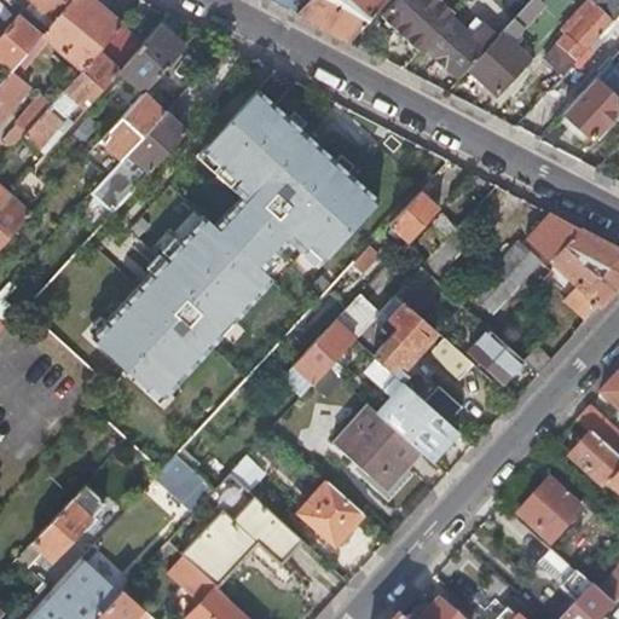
[(33,0),(56,18),(70,0),(33,0)]
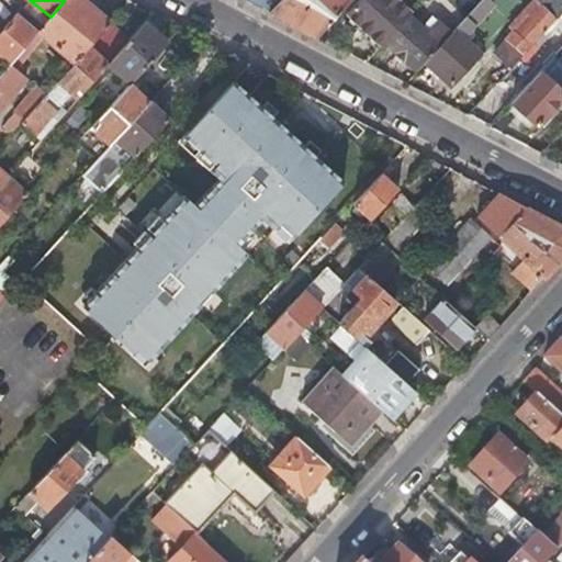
[(75,62),(89,46),(111,21),(85,0),(64,0),(51,17),(43,24),(40,30),(75,62)]
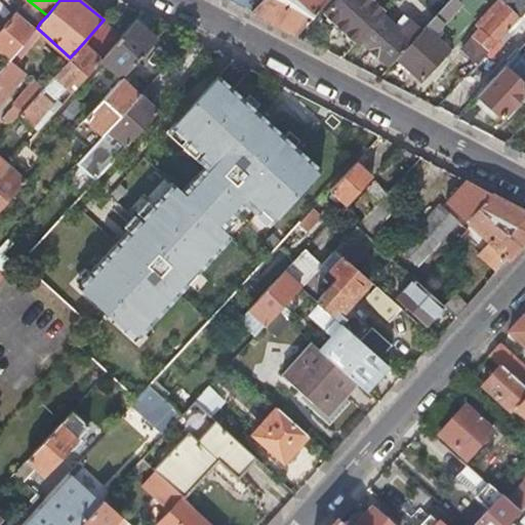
[(233,0),(251,9),(260,0),(233,0)]
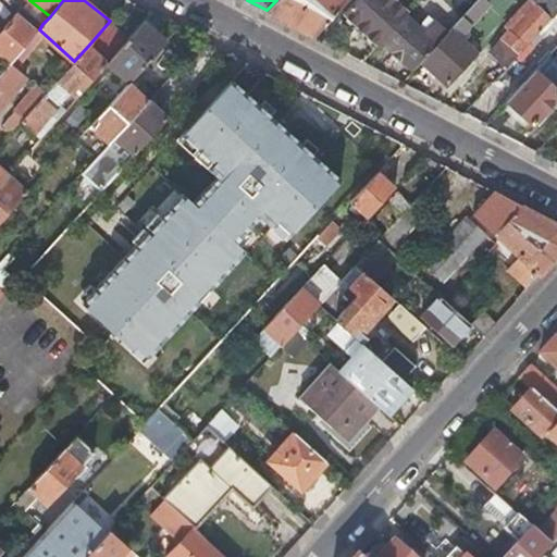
[(276,0),(267,10),(314,35),(347,0),(276,0)]
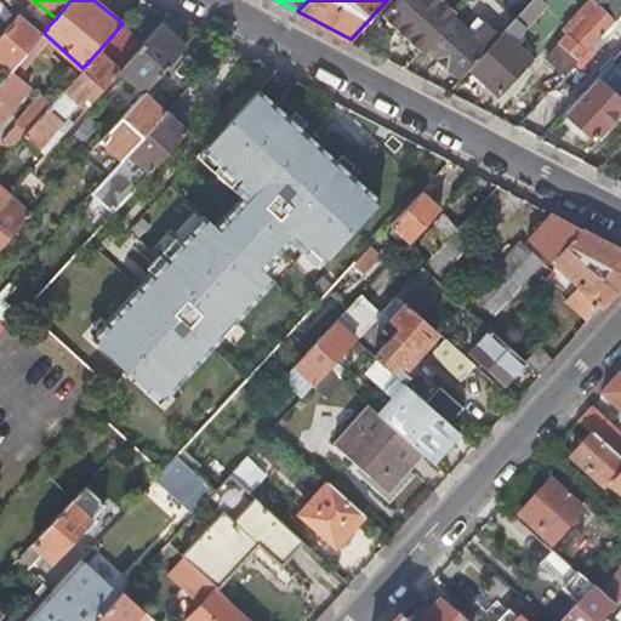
[(396,0),(382,15),(421,50),(425,46),(451,16),(455,12),(442,0),(396,0)]
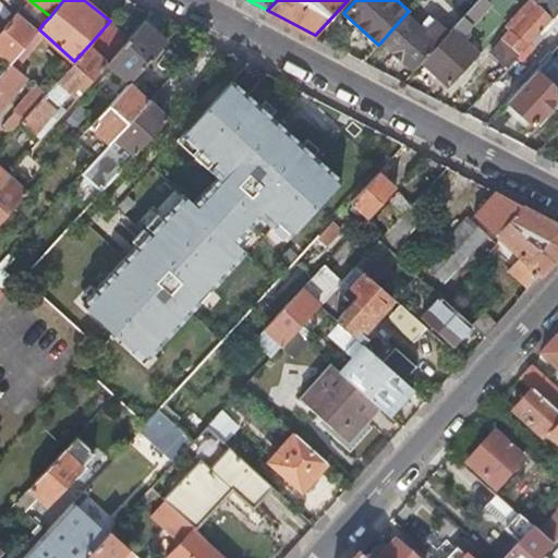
[(497,7),(488,0),(476,0),(449,31),(437,44),(422,61),(447,83),(475,52),(456,35),(477,11),(486,19),(497,7)]
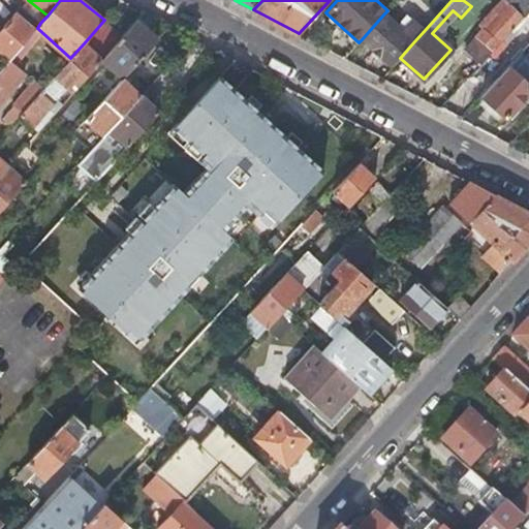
[(528,10),(528,0),(508,0),(508,1),(525,16),(528,10)]
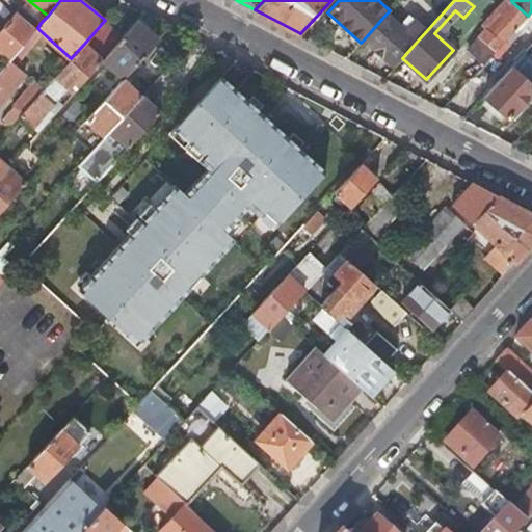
[(528,16),(511,1),(473,43),(489,57),(528,16)]
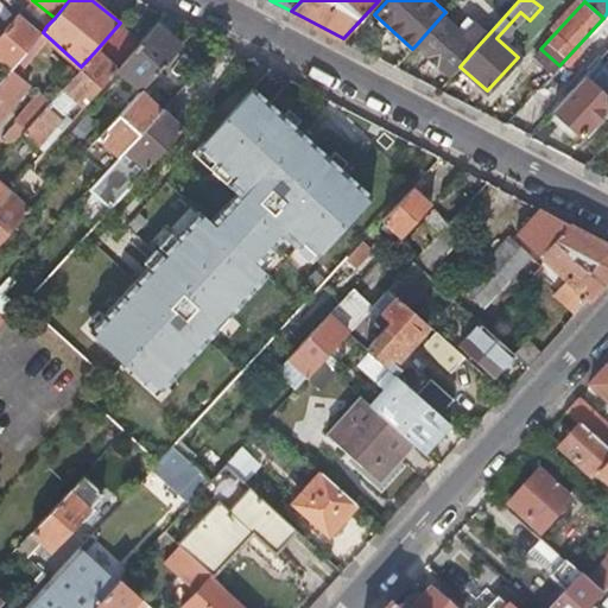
[(12,69),(43,32),(46,26),(25,7),(0,37),(0,58),(11,69),(12,69)]
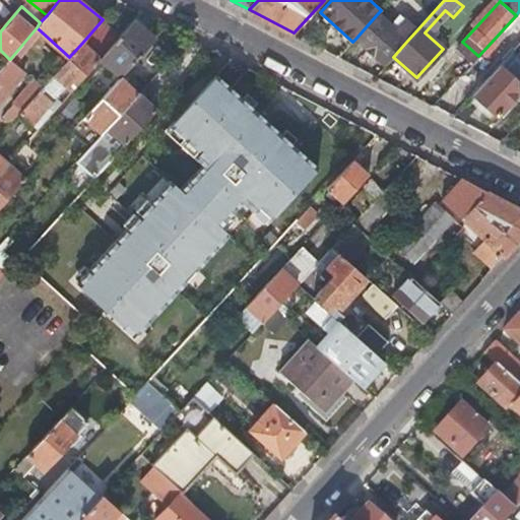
[(355,39),(385,65),(393,57),(407,41),(418,28),(405,17),(395,28),(391,25),(378,13),(355,39)]
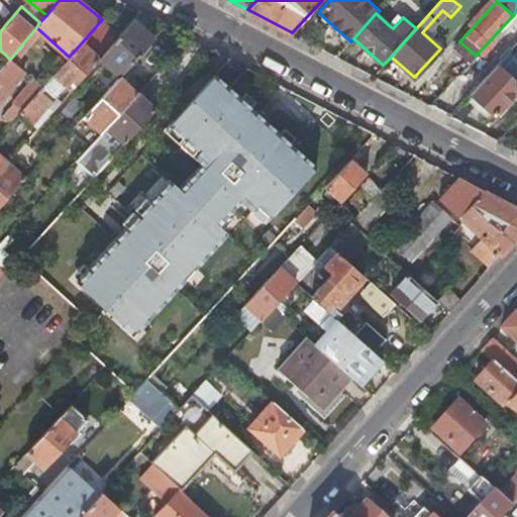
[(403,17),(399,14),(389,25),(393,28),(403,17)]
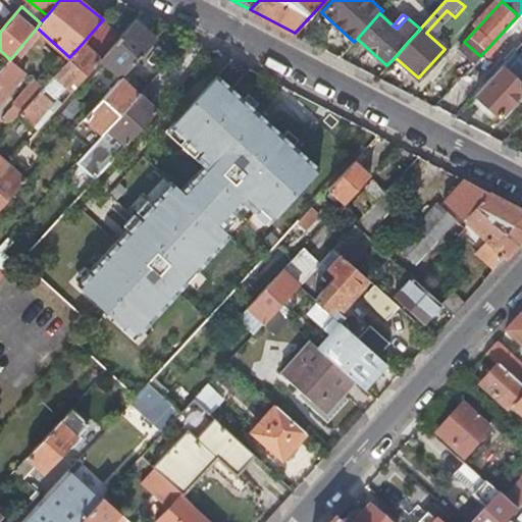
[(100,59),(121,77),(156,40),(135,21),(100,59)]
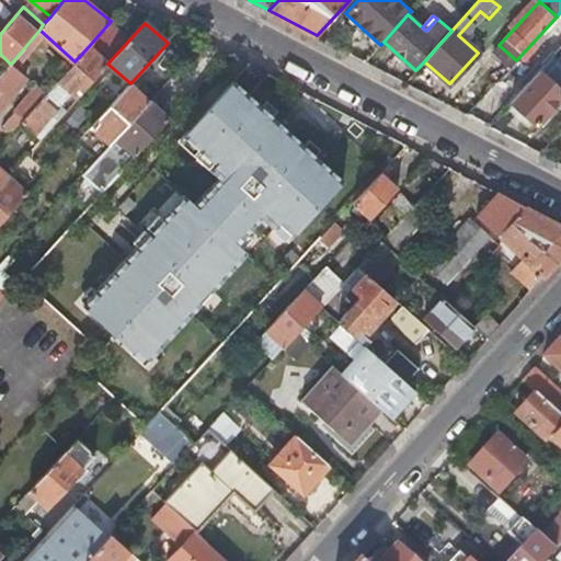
[(560,86),(560,84),(560,39),(538,66),(560,86)]
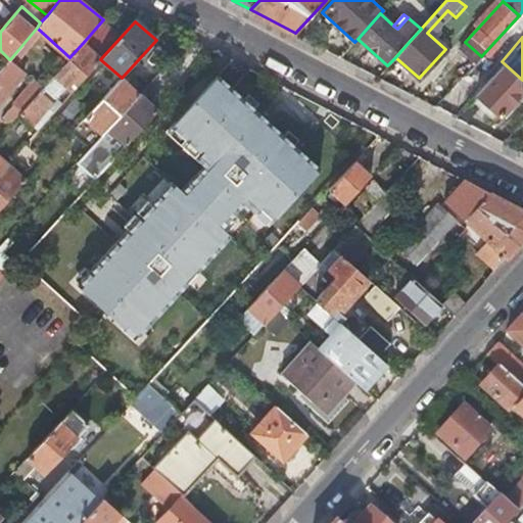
[(73,91),(100,59),(83,43),(69,57),(55,75),(73,91)]
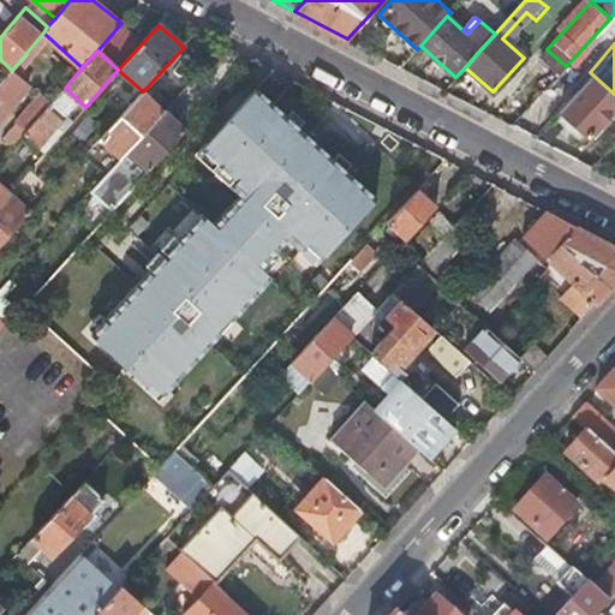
[(0,121),(30,85),(12,70),(11,70),(0,82),(0,121)]
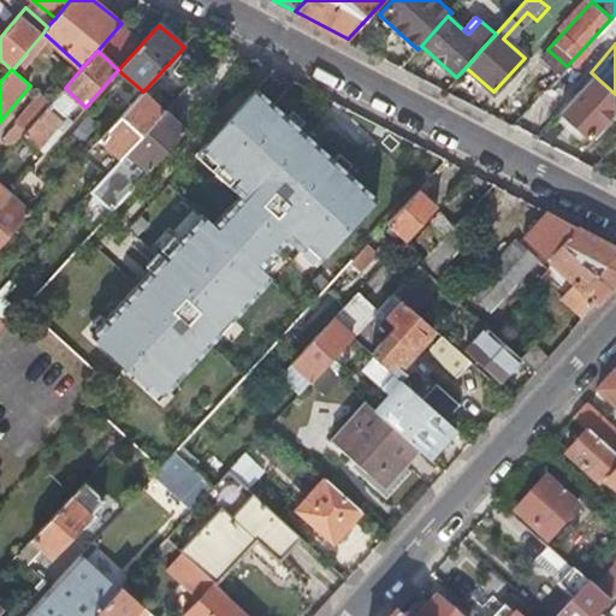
[(615,96),(593,77),(557,117),(585,142),(615,106),(615,96)]
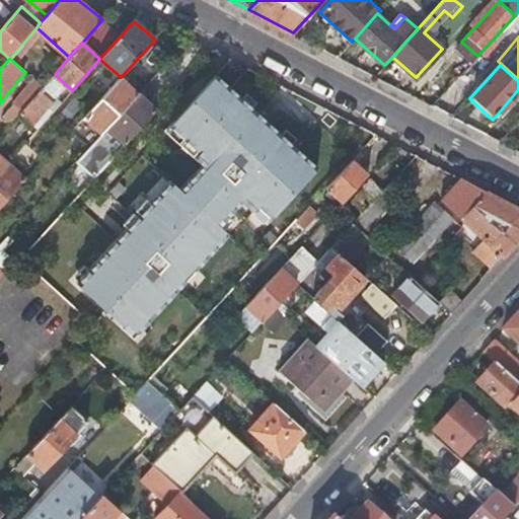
[(71,283),(132,339),(226,234),(216,225),(233,202),(262,224),(314,166),(212,76),(158,131),(198,168),(172,194),(161,184),(71,283)]
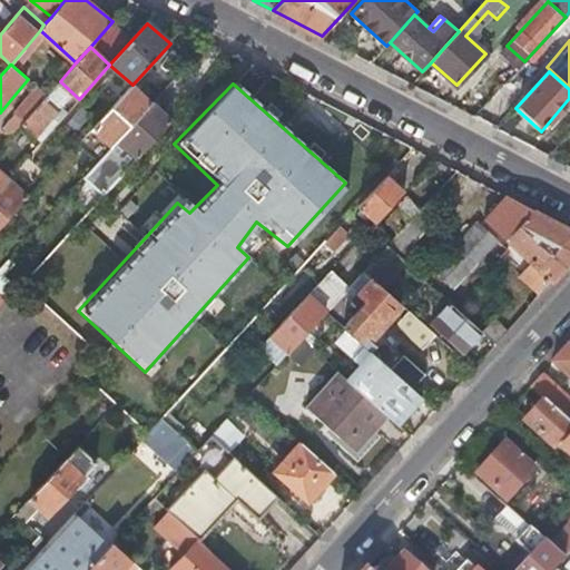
[(118,140),(153,104),(133,85),(78,145),(84,150),(97,136),(110,148),(118,140)]
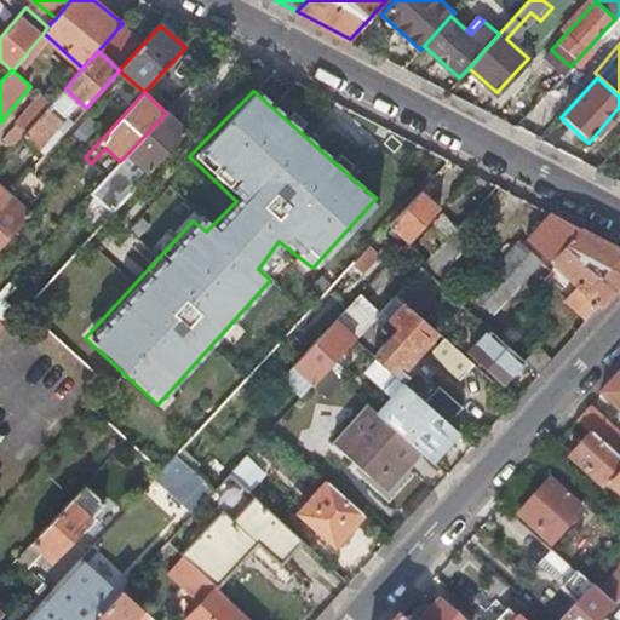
[(28,131),(51,104),(40,96),(17,122),(28,131)]
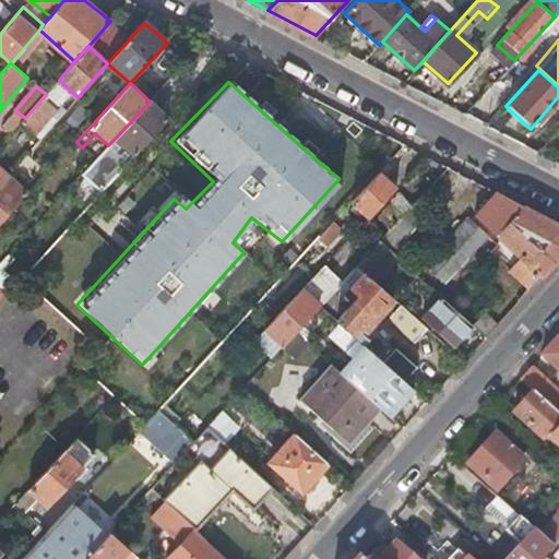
[(39,139),(44,134),(37,129),(59,105),(46,94),(25,118),(21,122),(39,139)]
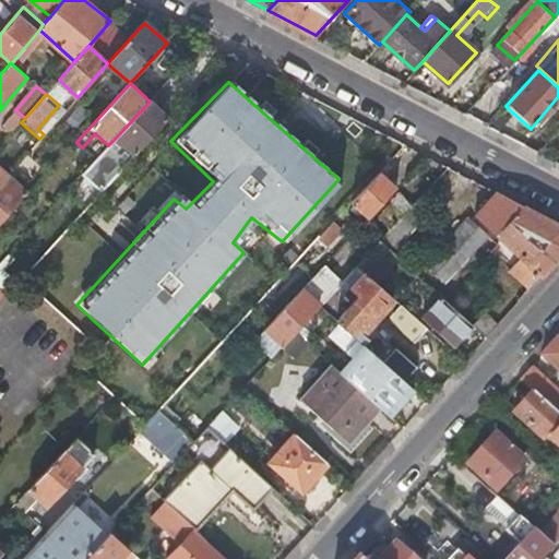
[(134,155),(168,119),(150,102),(116,138),(134,155)]
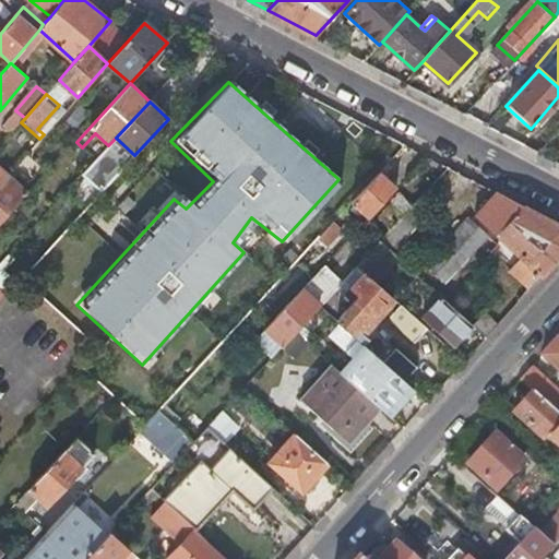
[(88,204),(100,181),(86,173),(73,197),(88,204)]
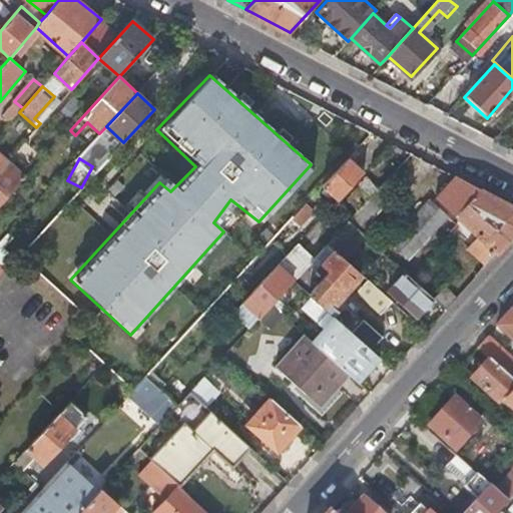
[(364,173),(348,158),(324,184),(329,189),(340,199),(364,173)]
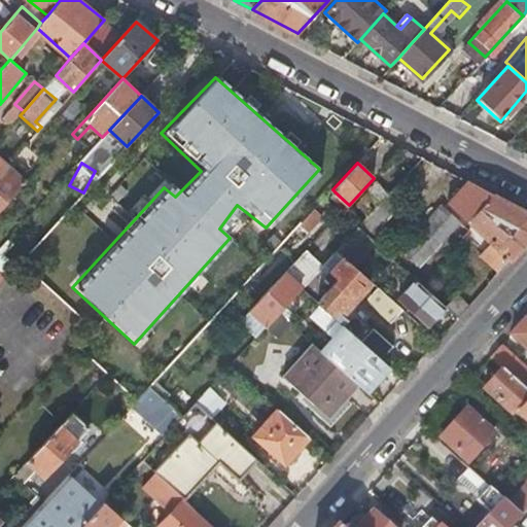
[(0,212),(26,184),(6,166),(0,173),(0,212)]
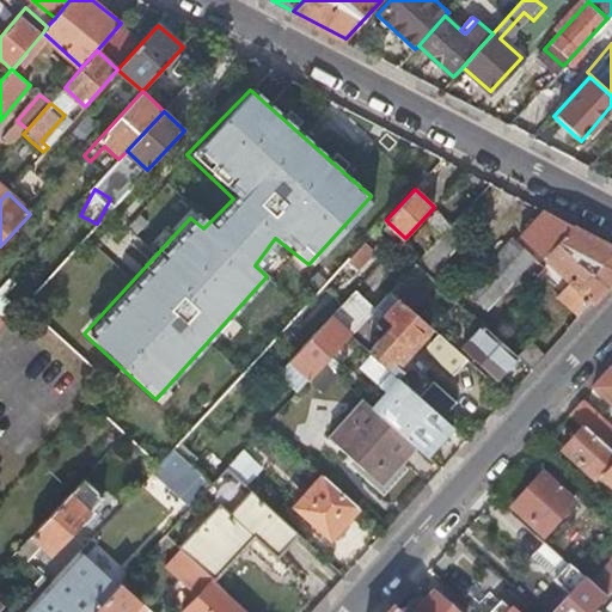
[(426,252),(451,226),(436,213),(412,239),(426,252)]
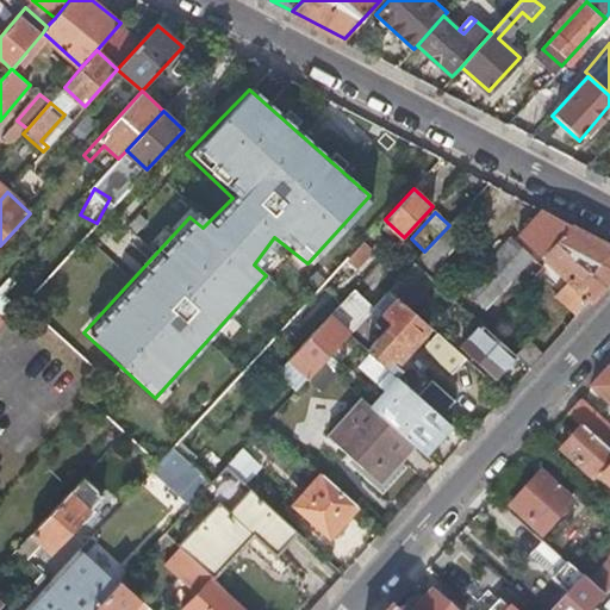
[(556,294),(578,315),(609,280),(609,246),(548,213),(524,238),(566,277),(559,284),(564,287),(556,294)]
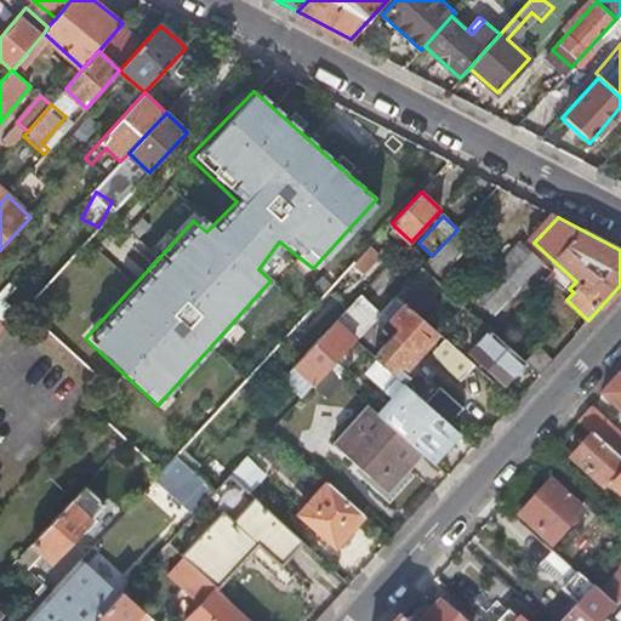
[(431,275),(434,280),(476,235),(462,223),(457,229),(432,256),(421,268),(431,275)]
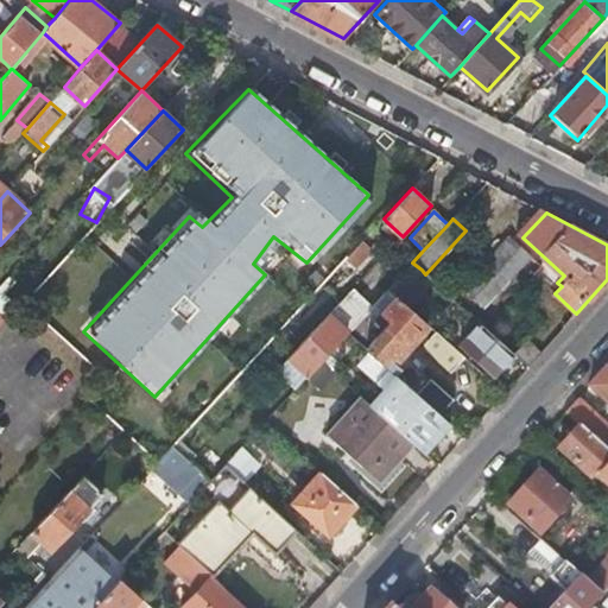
[(386,228),(398,240),(403,236),(390,225),(386,228)]
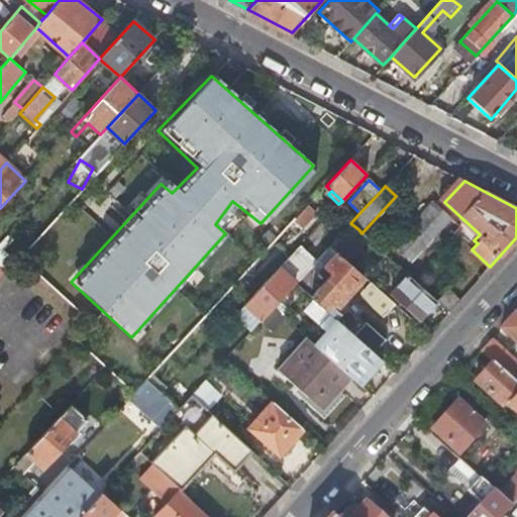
[(434,203),(395,245),(409,260),(449,217),(434,203)]
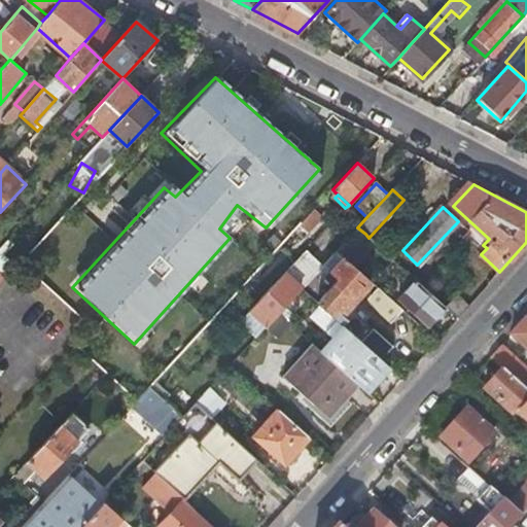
[(309,214),(318,223),(324,216),(315,208),(309,214)]
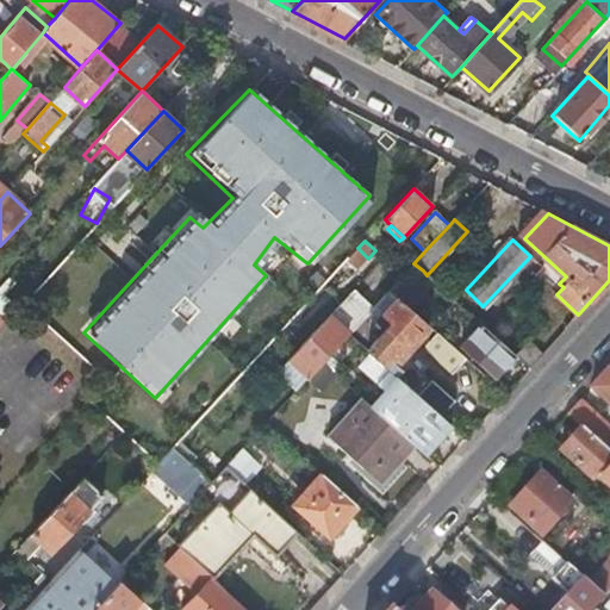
[(358,248),(348,259),(359,268),(368,259),(358,248)]
